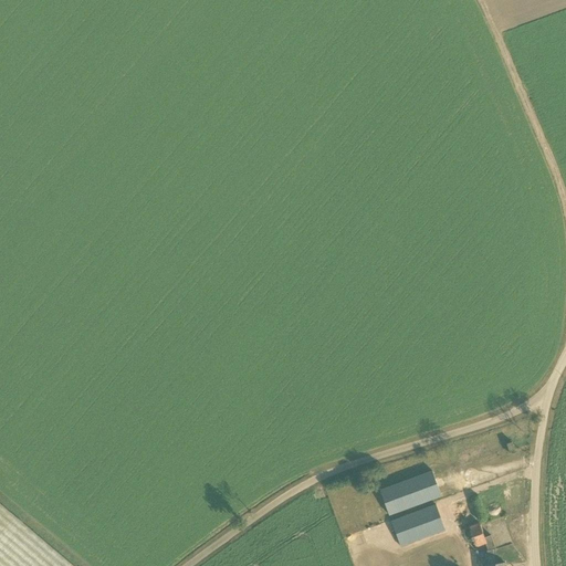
[(432,471),(380,490),(390,515),(402,511),(409,507),(435,498),(441,495),(432,471)]
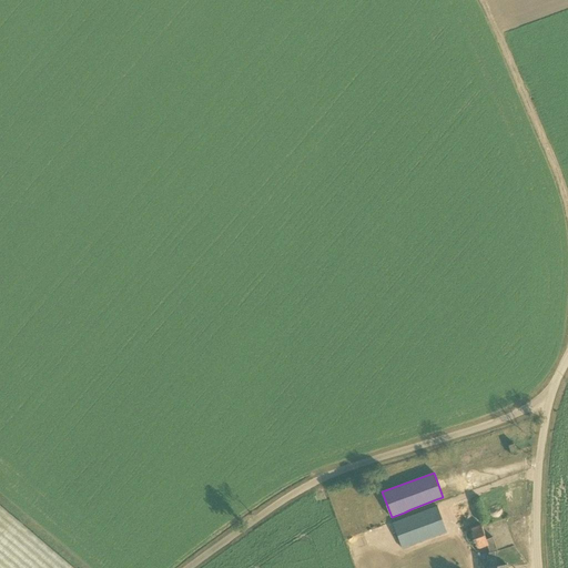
[(437,506),(393,523),(403,548),(446,531),(437,506)]
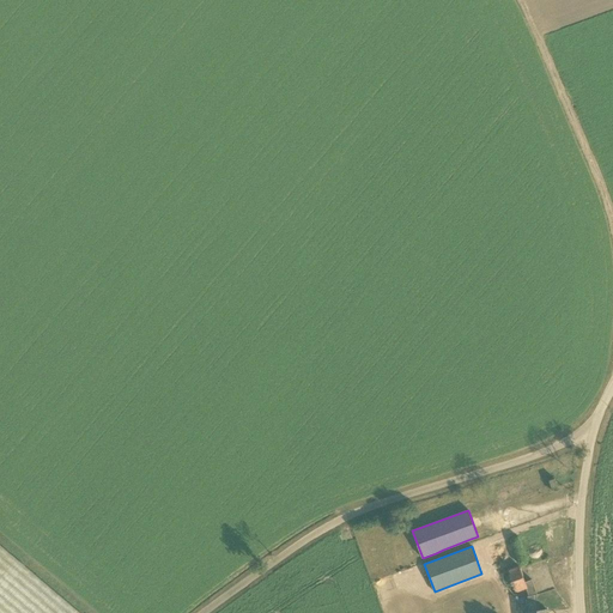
[(432,595),(438,612),(457,612),(526,589),(517,565),(432,595)]
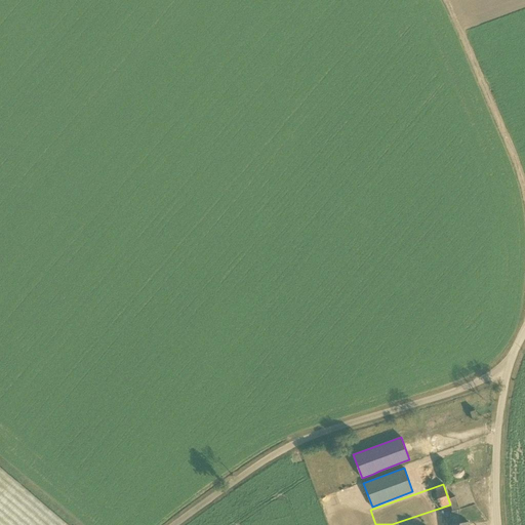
[(460,522),(459,511),(451,513),(453,523),(451,524),(450,524),(468,524),(468,522),(460,522)]
